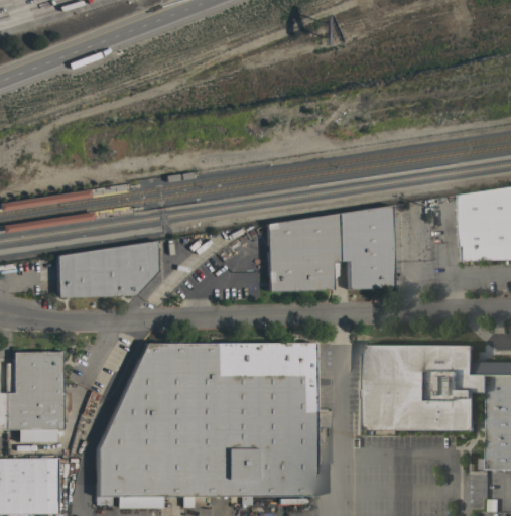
[(510,259),(466,260),(466,246),(463,246),(462,195),(510,186),(510,259)]
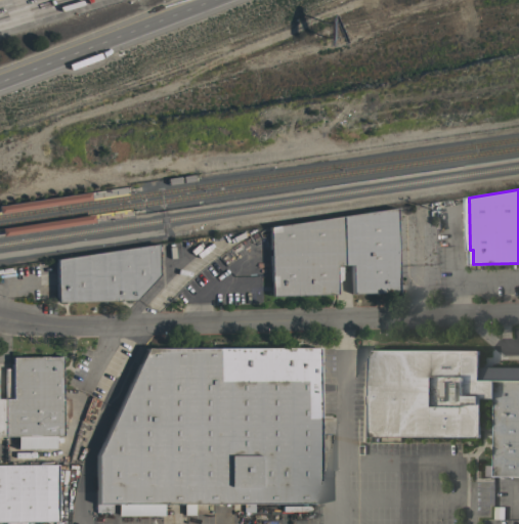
[(399,208),(401,293),(356,294),(355,264),(347,265),(345,216),(399,208)]
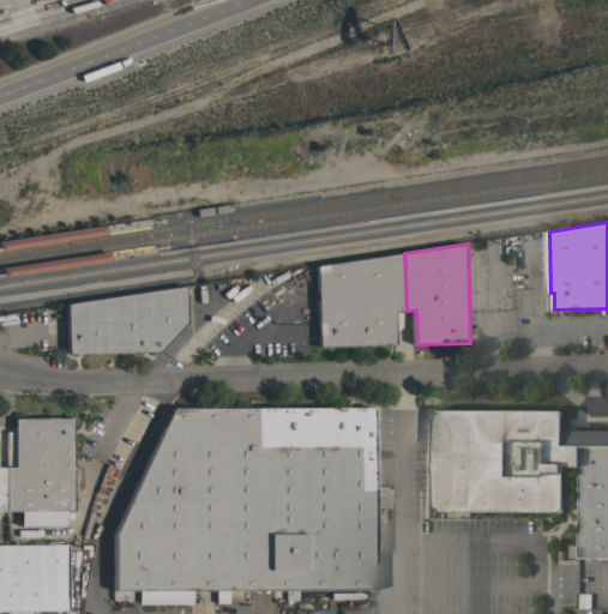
[(407,311),(398,311),(398,345),(320,347),(319,266),(404,253),(407,311)]
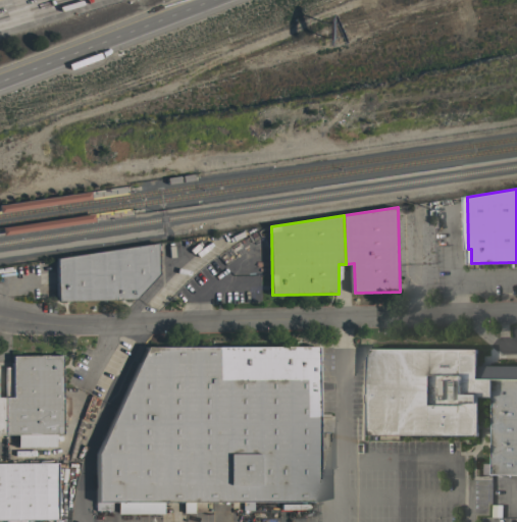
[(61,302),(59,258),(161,243),(161,273),(138,299),(61,302)]
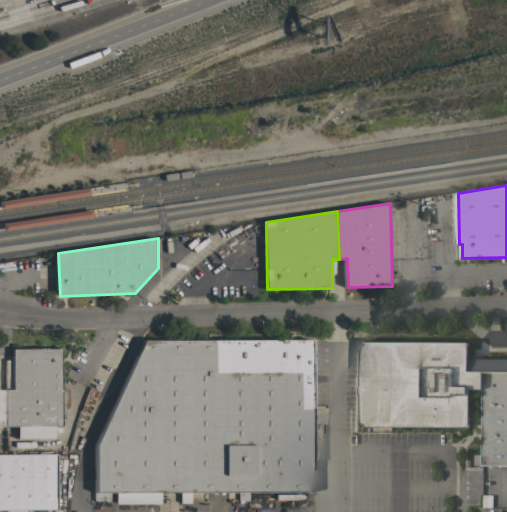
[(314,340),(314,491),(204,491),(204,501),(193,501),(193,503),(183,503),(183,492),(162,492),(162,503),(98,503),(98,445),(146,340),(314,340)]
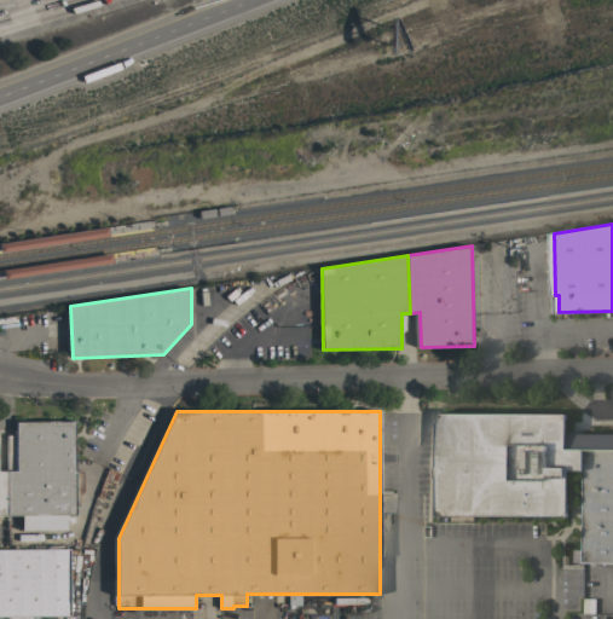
[(612,561),(579,561),(579,549),(588,549),(588,470),(572,470),(572,516),(440,515),(441,412),(571,414),(571,433),(612,433),(612,561)]
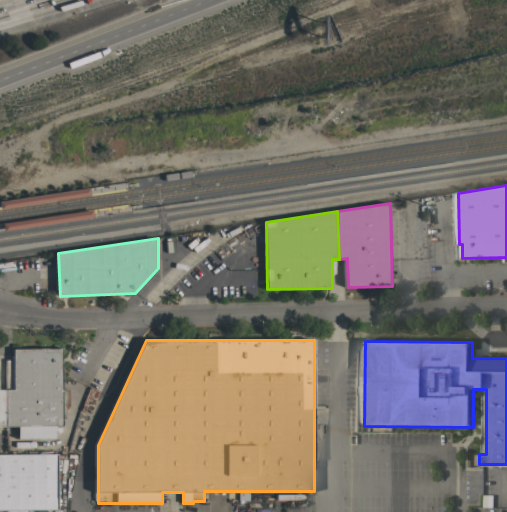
[(16,389),(15,349),(63,348),(64,389),(71,389),(72,405),(64,416),(64,426),(66,426),(66,449),(20,450),(20,426),(5,426),(5,389),(16,389)]
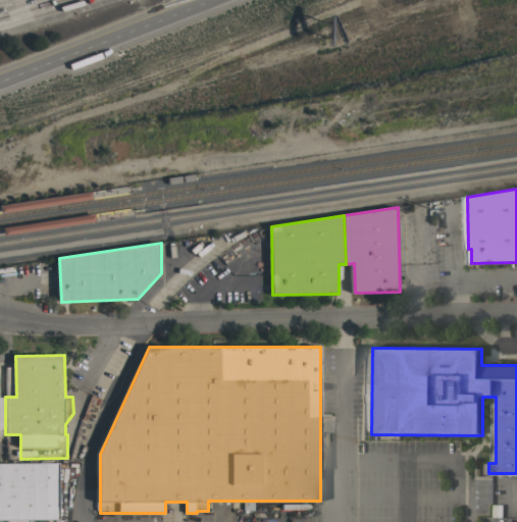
[(0,463),(61,463),(61,519),(0,519),(0,463)]
